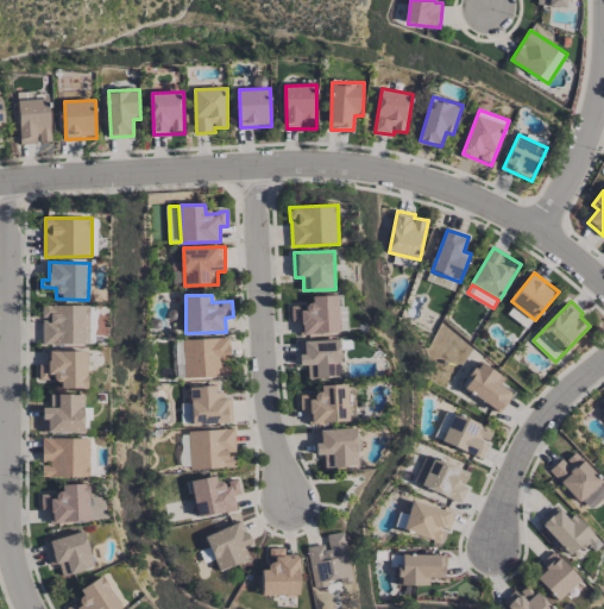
[(89,306),(44,306),(45,345),(90,345),(89,306)]
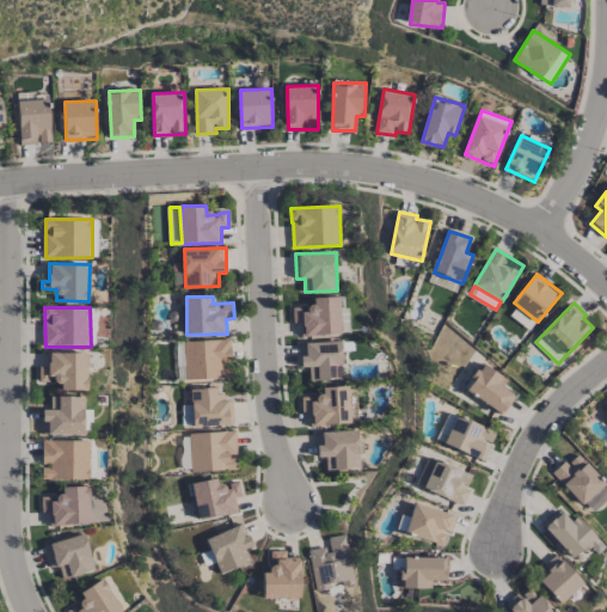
[(532,330),(537,322),(517,308),(513,316),(532,330)]
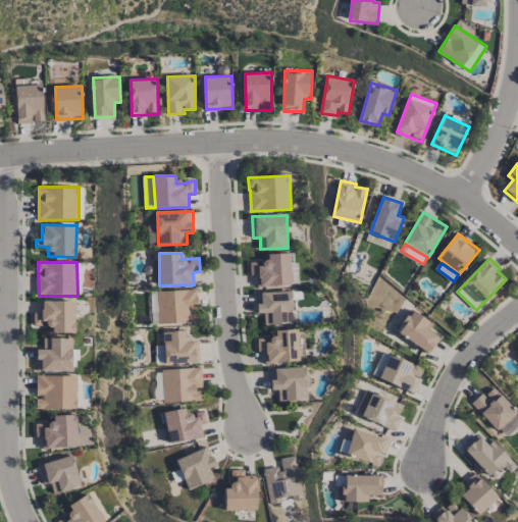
[(159,291),(160,324),(199,322),(198,290),(159,291)]
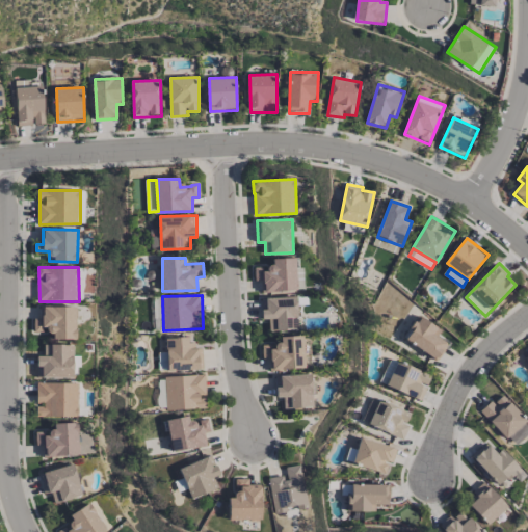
[(271,330),(299,329),(298,296),(263,297),(264,319),(271,319),(271,330)]
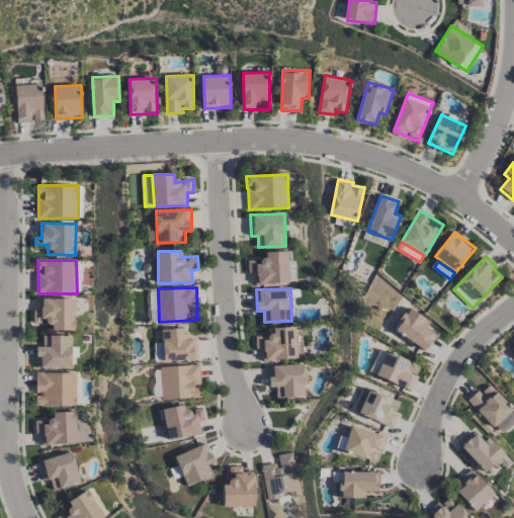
[(76,298),(41,297),(40,310),(35,310),(34,324),(54,324),(54,330),(75,331),(76,298)]
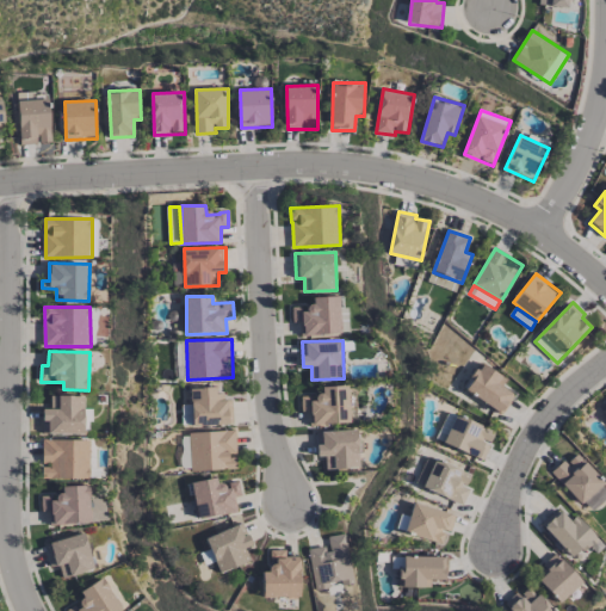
[(465,389),(504,413),(515,394),(504,387),(507,380),(482,363),(465,389)]
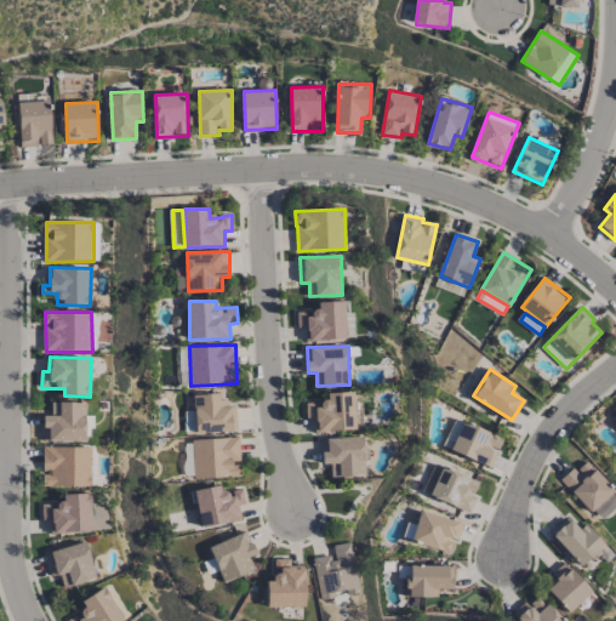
[(358,429),(355,392),(329,393),(329,402),(308,402),(308,419),(317,417),(318,432),(358,429)]
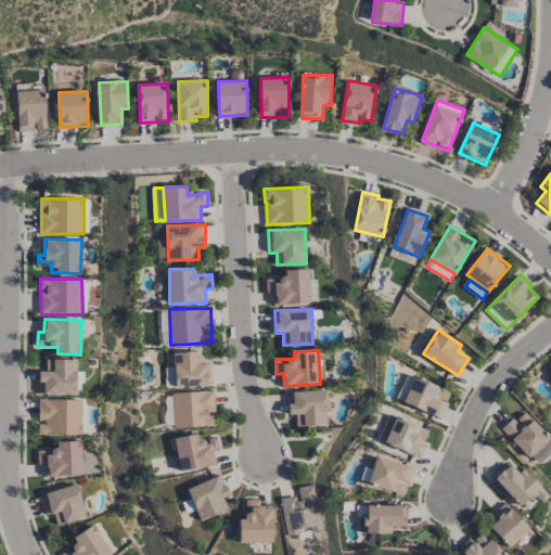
[(213,363),(205,363),(205,352),(175,353),(176,368),(167,368),(168,387),(214,386),(213,363)]
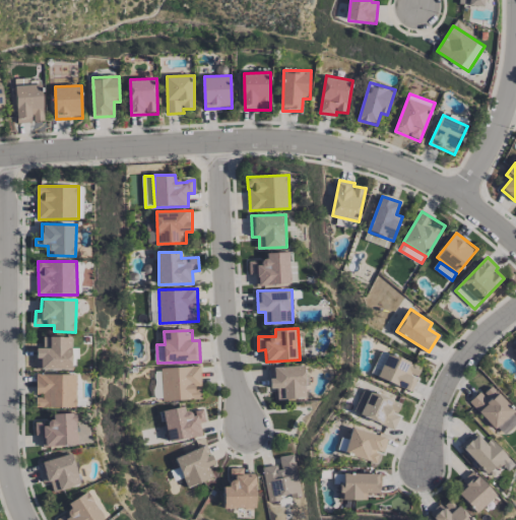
[(45,347),(38,347),(39,370),(72,369),(72,336),(45,337),(45,347)]
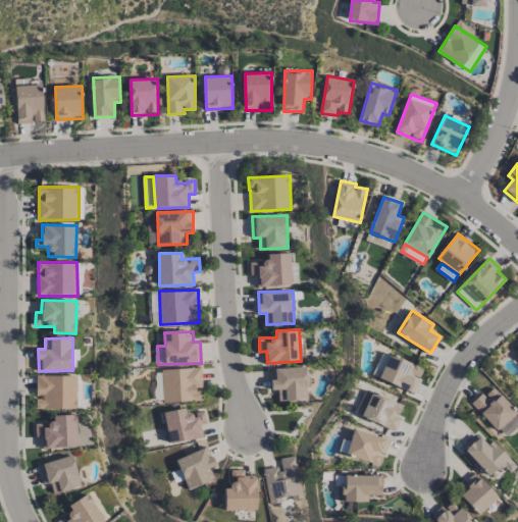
[(374,376),(415,394),(420,379),(425,368),(385,352),(374,376)]
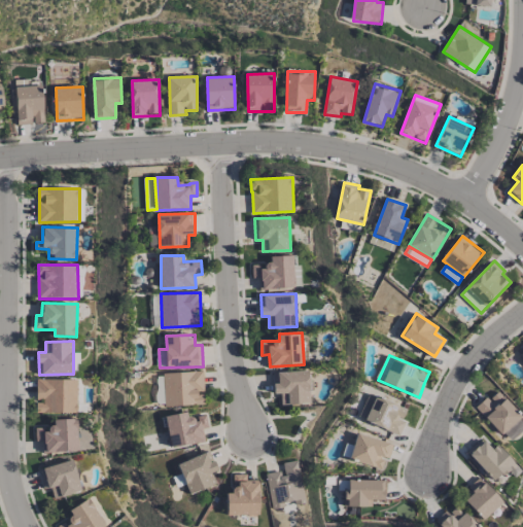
[(311,403),(310,371),(275,372),(276,394),(283,394),(283,406),(311,403)]
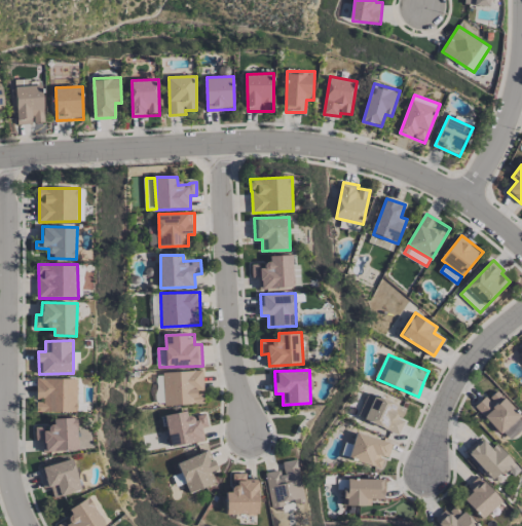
[(207,404),(206,393),(204,371),(164,372),(165,406),(207,404)]
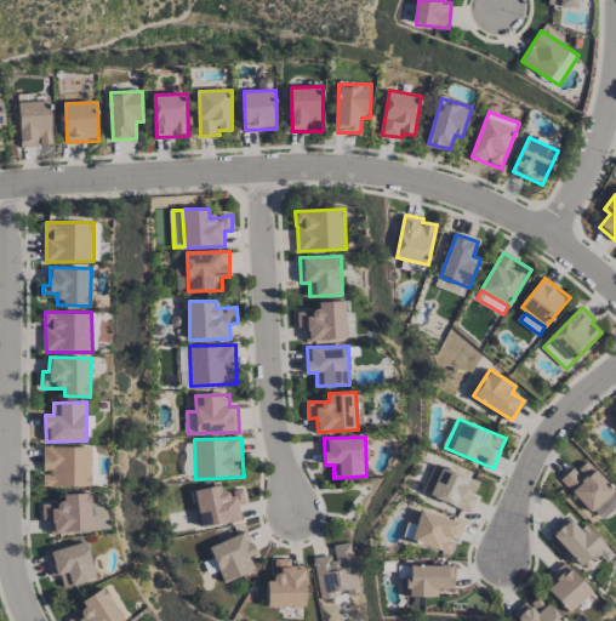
[(45,473),(45,486),(92,488),(92,448),(45,446),(45,473)]
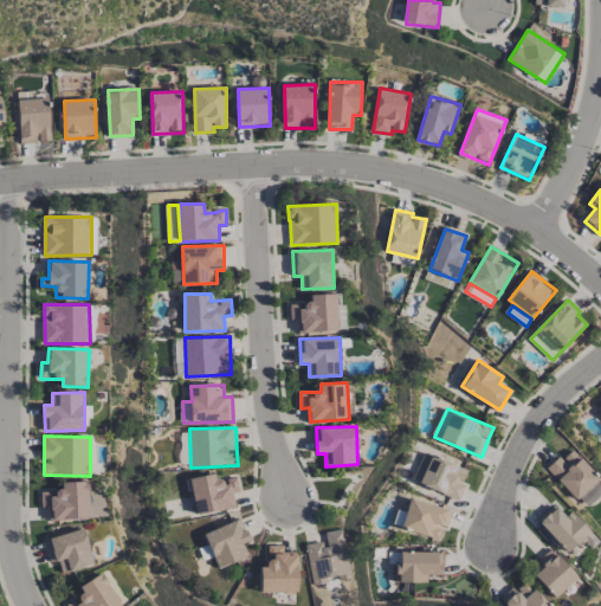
[(600,479),(570,449),(549,470),(587,509),(600,496),(600,479)]
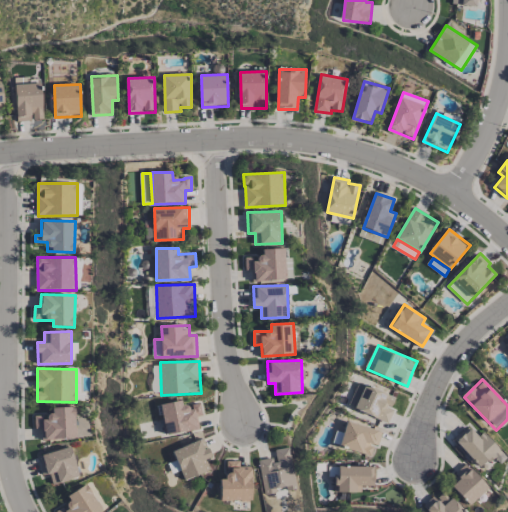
[(390,421),(398,395),(364,385),(357,411),(390,421)]
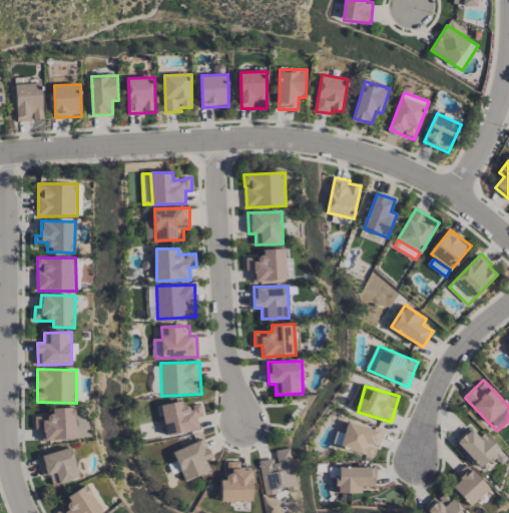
[(200,430),(198,418),(204,417),(202,404),(184,407),(183,401),(161,405),(166,436),(200,430)]
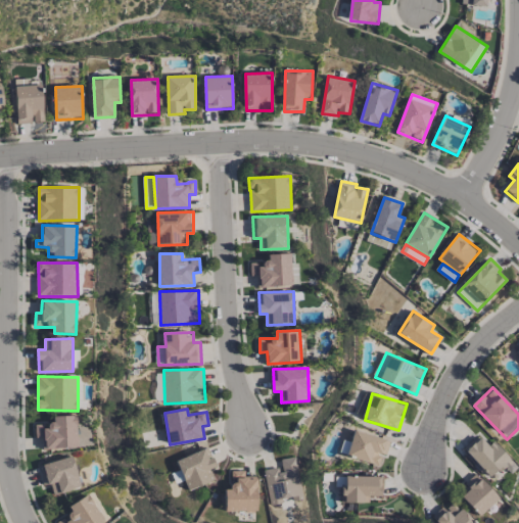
[(78,416),(54,416),(55,425),(45,425),(45,424),(37,425),(38,437),(44,437),(44,449),(79,448),(78,416)]
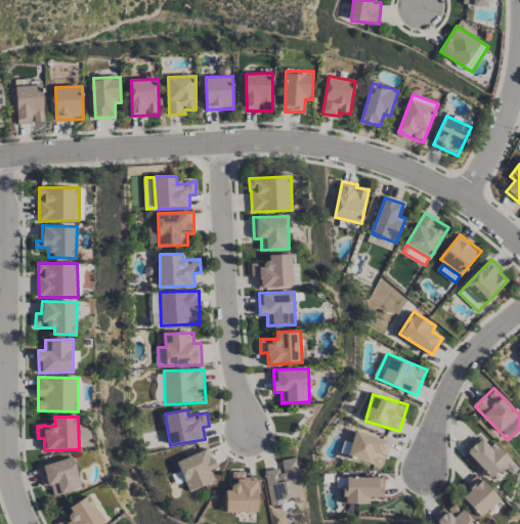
[(393,441),(356,431),(349,456),(382,467),(385,456),(388,457),(393,441)]
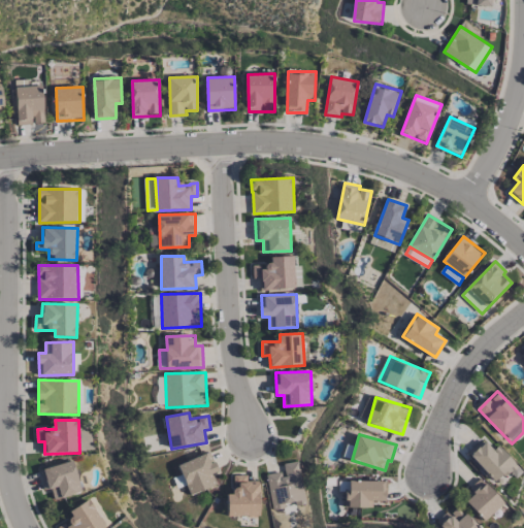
[(517,464),(498,444),(493,449),(485,440),(470,454),(497,483),(517,464)]
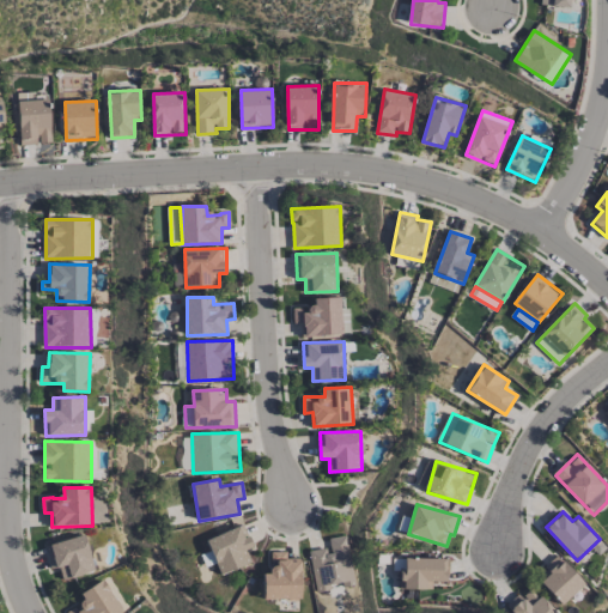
[(207,540),(223,576),(254,563),(248,550),(255,546),(245,525),(207,540)]
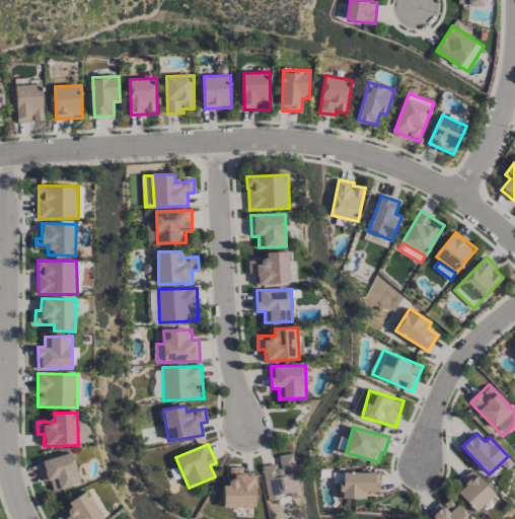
[(302,494),(294,453),(279,456),(280,463),(263,466),(269,502),(282,500),(282,498),(302,494)]
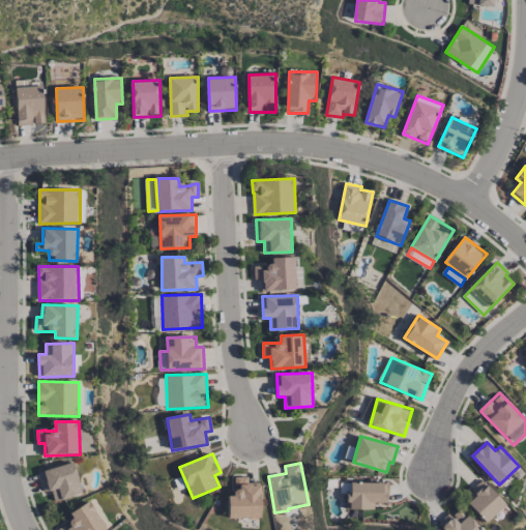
[(46,495),(54,494),(56,501),(83,496),(77,464),(41,470),(46,495)]
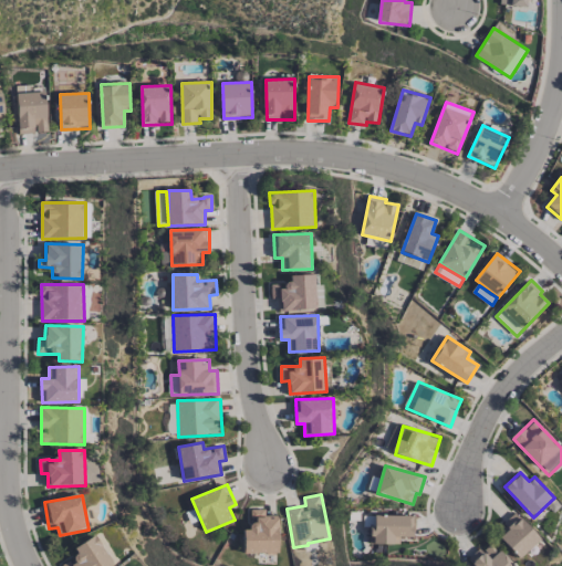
[(246,530),(246,554),(280,554),(280,516),(267,516),(267,509),(252,509),(252,530),(246,530)]
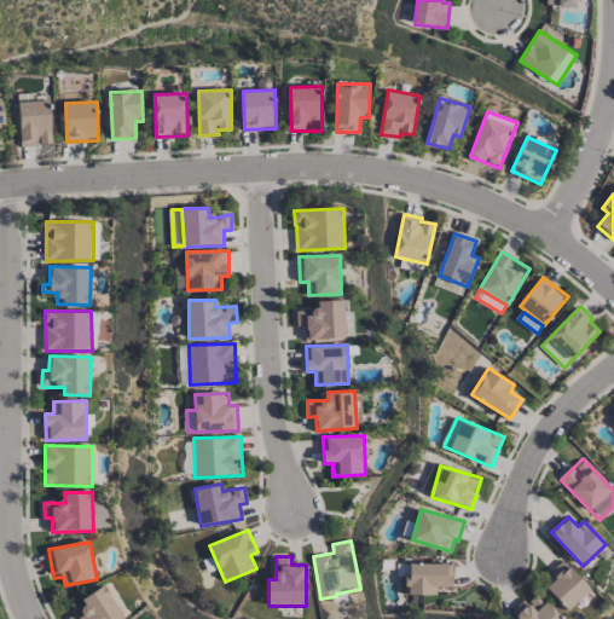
[(592,590),(566,561),(543,583),(569,612),(592,590)]
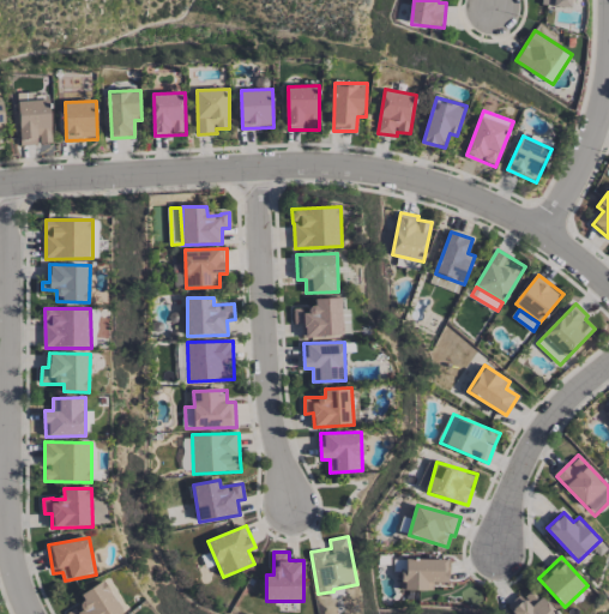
[(435,591),(435,583),(450,583),(451,560),(405,559),(405,590),(435,591)]
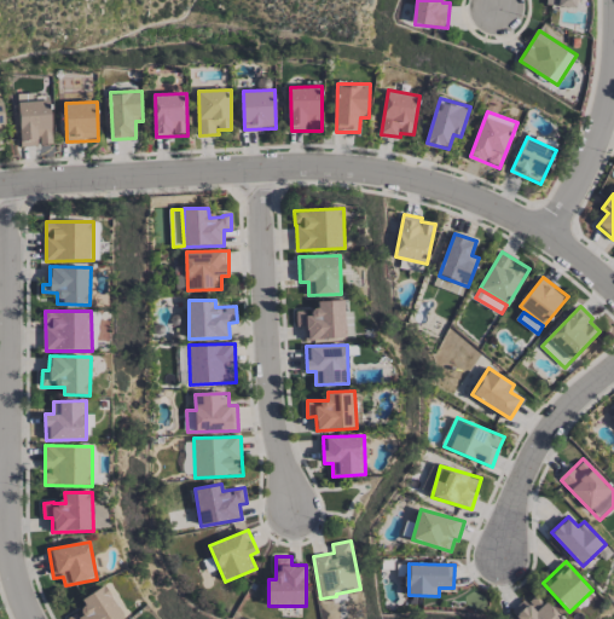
[(123,618),(126,618),(106,585),(82,600),(87,607),(69,618),(123,618)]
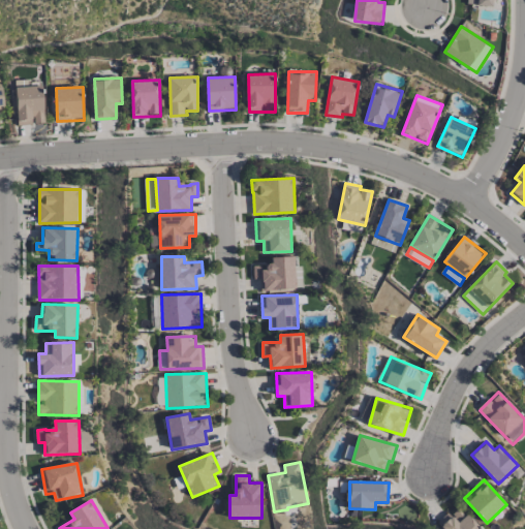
[(443,528),(482,528),(459,505),(439,525),(443,528)]
